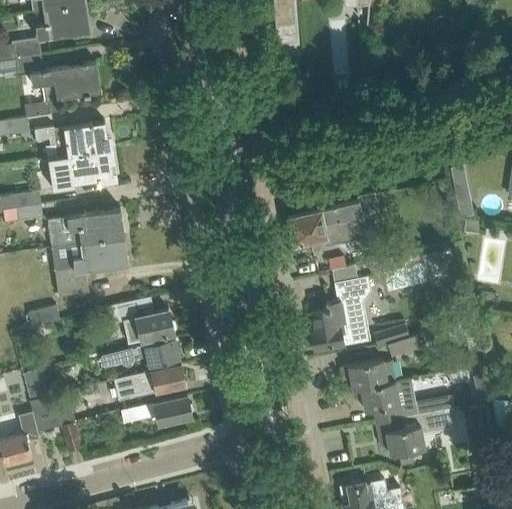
[(81,0),(41,0),(43,11),(82,5),(81,0)]
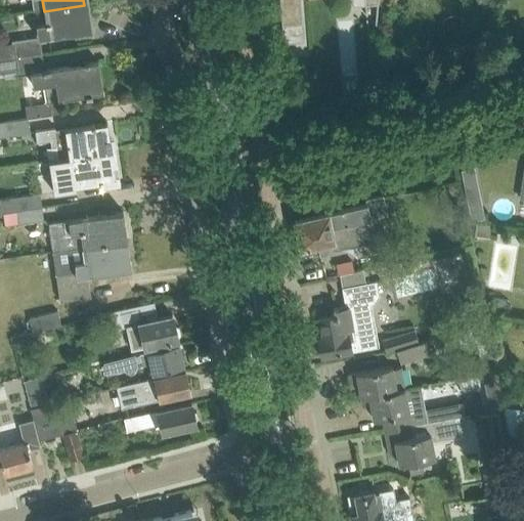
[(279,0),(281,27),(282,27),(285,45),(303,44),(302,25),(301,15),(300,14),(299,0),(363,0),(364,6),(368,5),(378,5),(378,0),(279,0)]
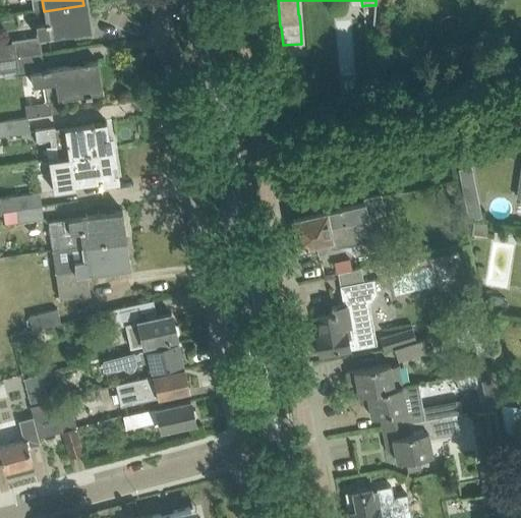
[(39,40),(88,33),(83,5),(44,11),(46,24),(36,26),(38,40),(39,40)]
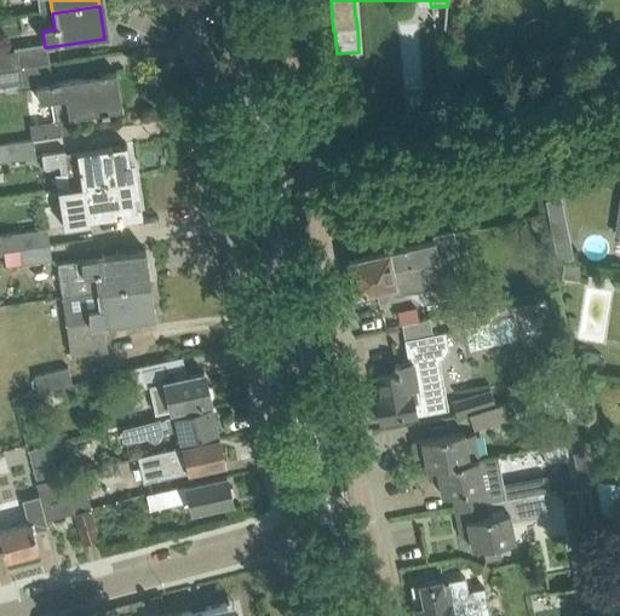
[(49,65),(46,47),(45,47),(12,52),(13,55),(0,56),(0,73),(17,72),(17,70),(49,65)]
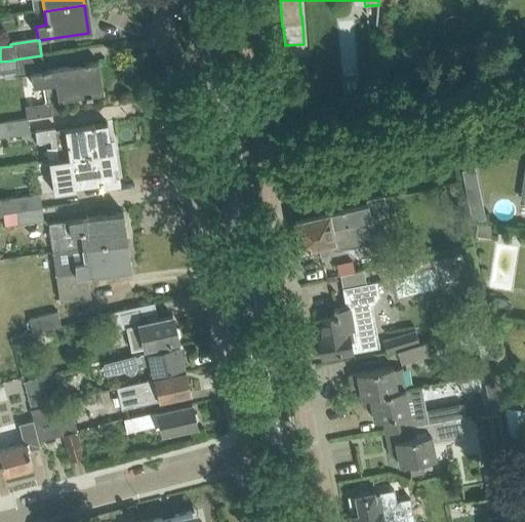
[(0,75),(16,73),(14,61),(0,62),(0,75)]
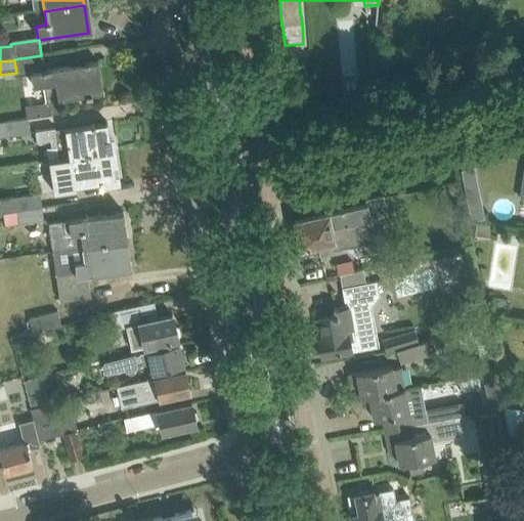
[(46,104),(25,107),(27,120),(59,115),(55,85),(59,84),(62,100),(103,94),(98,63),(32,75),(34,88),(43,87),(46,104)]
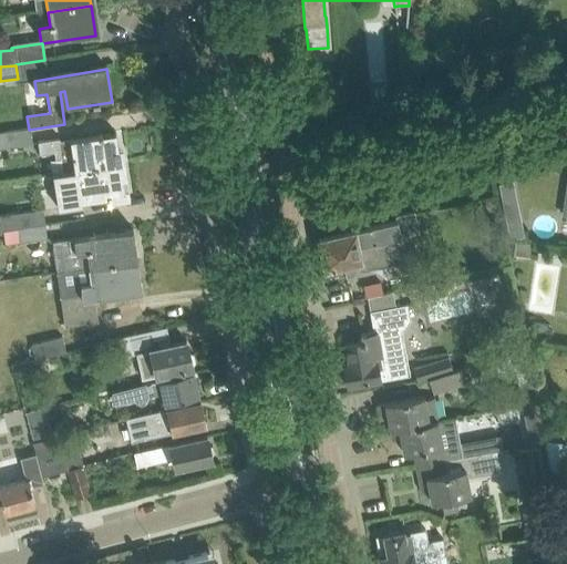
[(29,131),(0,134),(0,150),(31,146),(29,131)]
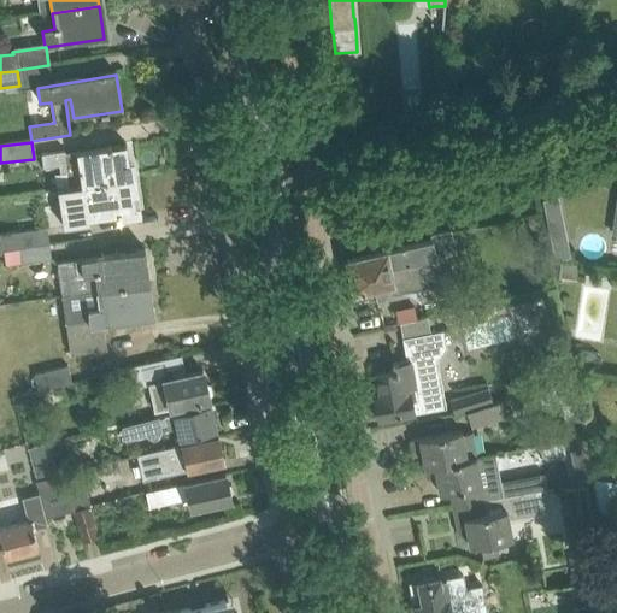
[(66,174),(69,189),(134,181),(131,169),(129,169),(127,147),(64,157),(64,153),(40,157),(41,170),(59,168),(60,175),(66,174)]
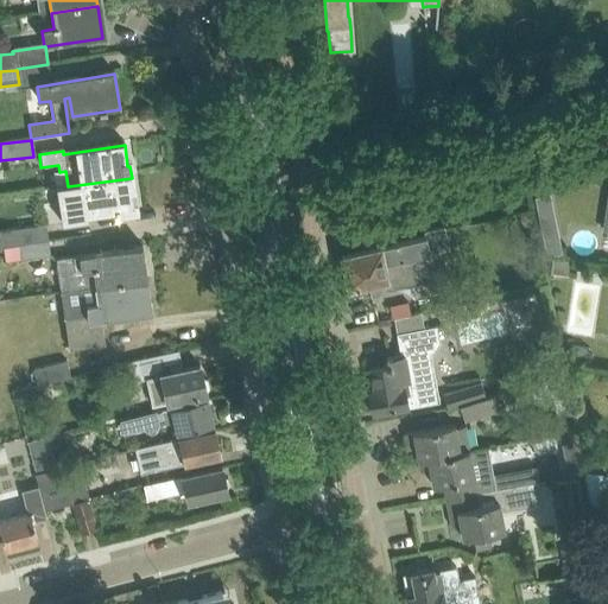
[(57,189),(62,222),(120,214),(134,211),(131,188),(133,188),(132,178),(68,186),(57,189)]
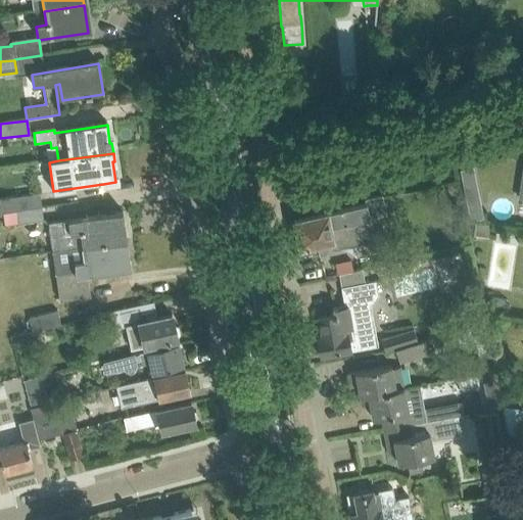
[(0,216),(7,215),(18,213),(42,208),(40,194),(0,200),(0,216)]
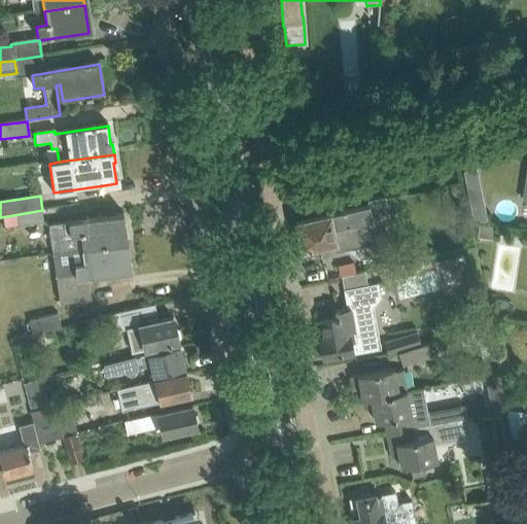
[(336,247),(337,254),(372,247),(366,222),(389,217),(386,199),(367,203),(369,208),(329,216),(330,217),(296,224),(302,253),(336,247)]
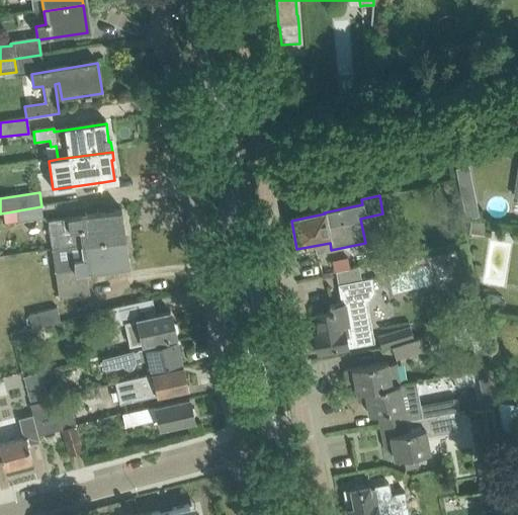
[(463,201),(461,221),(476,223),(479,204),(463,201)]
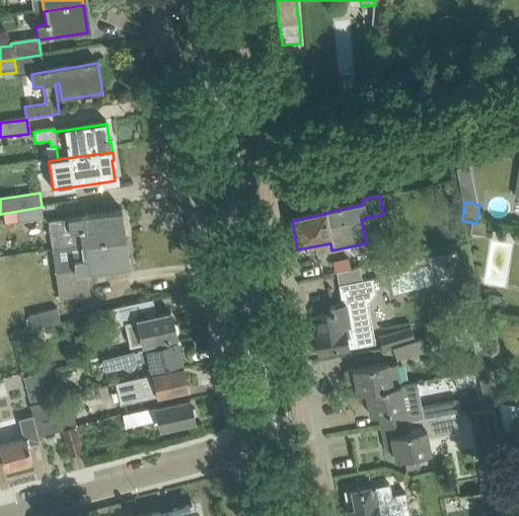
[(18,226),(45,223),(42,207),(18,211),(7,213),(9,225),(18,224),(18,226)]
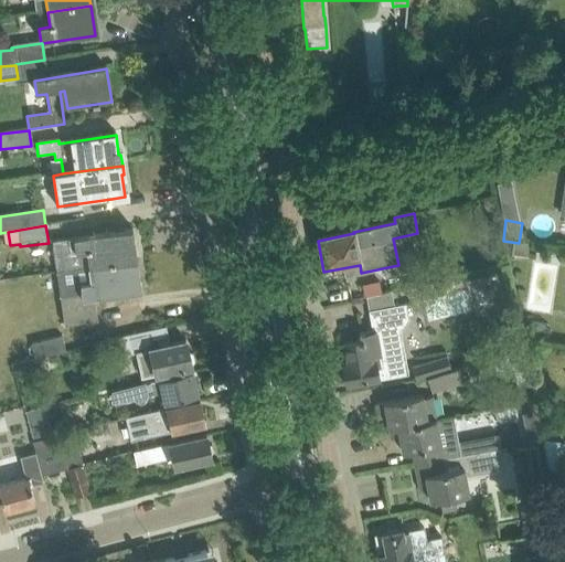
[(124,232),(52,243),(57,273),(97,266),(132,262),(129,233),(132,232),(132,231),(124,232)]
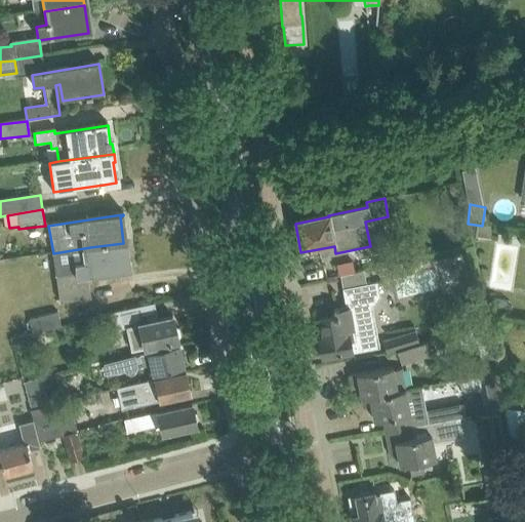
[(479,230),(477,241),(490,242),(492,232),(479,230)]
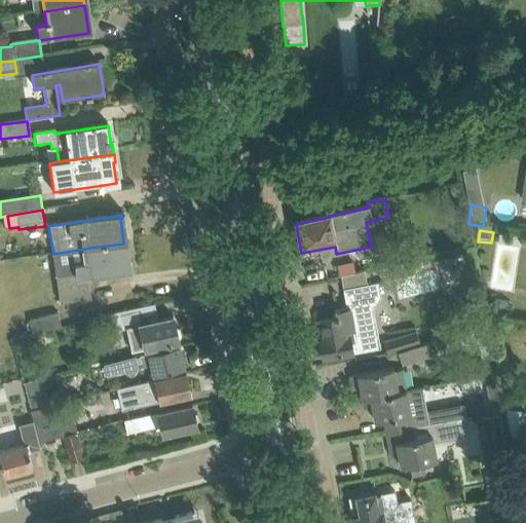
[(90,248),(53,254),(61,304),(90,300),(87,277),(123,273),(127,272),(132,271),(132,270),(127,270),(123,244),(90,248)]
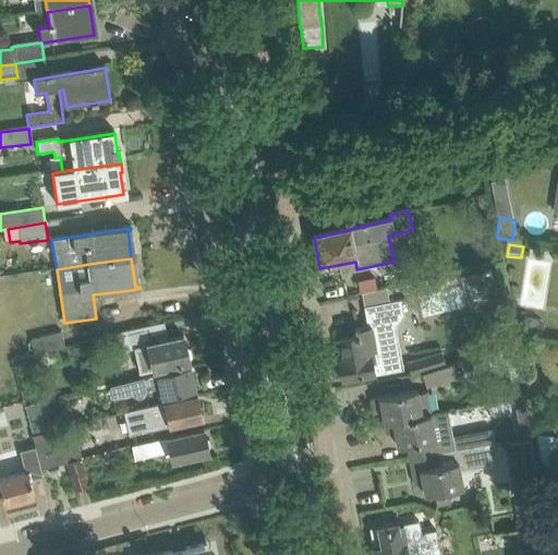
[(386,291),(362,296),(364,309),(366,309),(388,304),(386,291)]
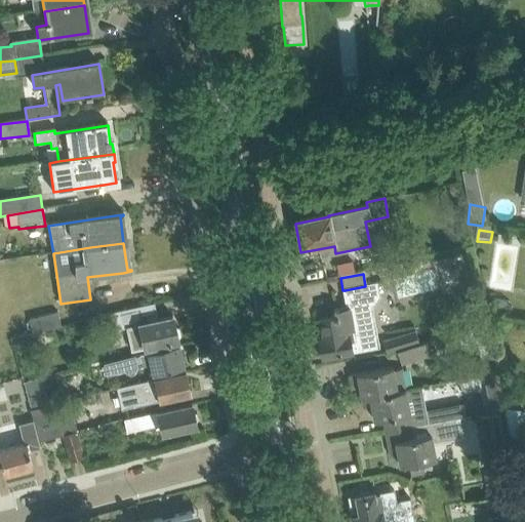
[(323,335),(317,336),(321,360),(341,356),(353,354),(379,350),(371,307),(374,306),(379,298),(376,284),(365,286),(345,290),(342,290),(347,309),(333,311),(335,319),(321,321),(323,335)]
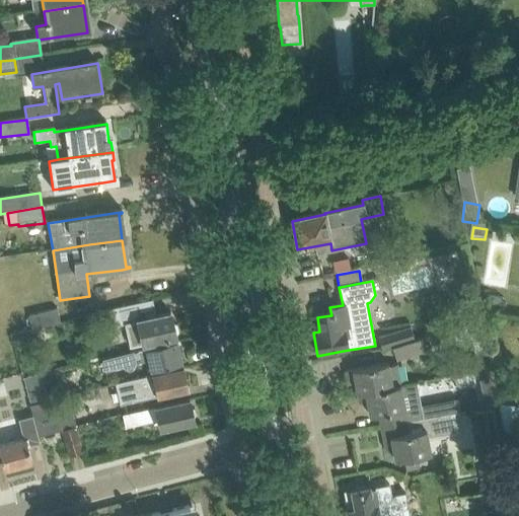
[(152,302),(132,307),(106,313),(109,327),(125,324),(130,349),(176,339),(170,313),(155,317),(152,302)]
